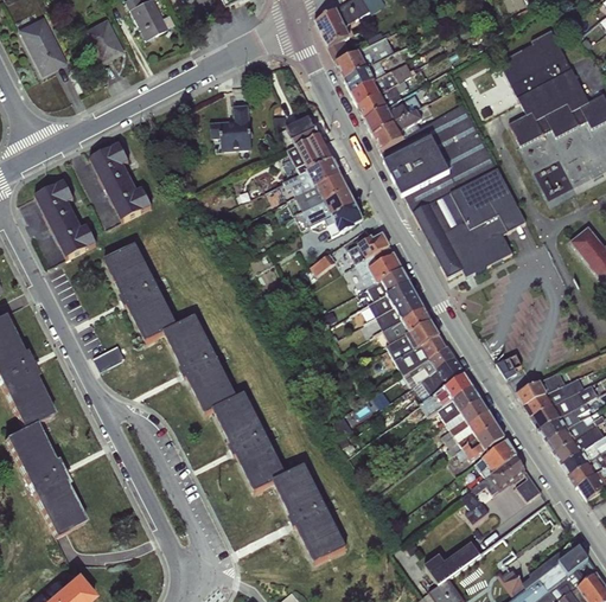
[(125,0),(145,39),(174,23),(170,13),(163,15),(154,0),(125,0)]
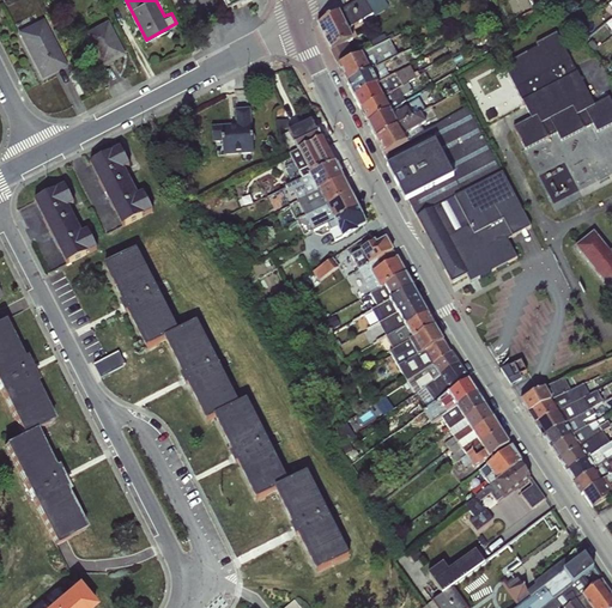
[(351,0),(317,22),(331,47),(351,37),(355,36),(350,24),(373,10),(375,13),(391,4),(388,0),(351,0)]
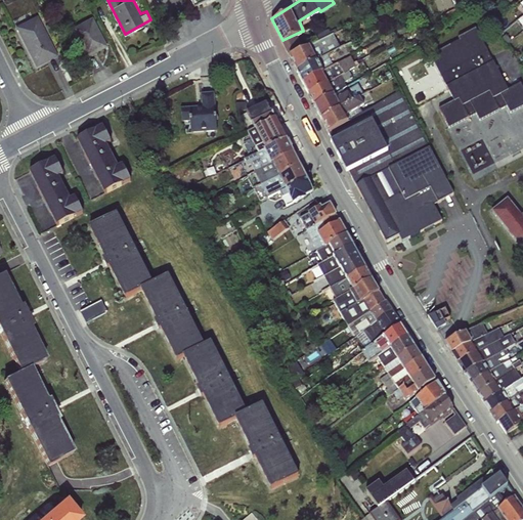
[(58,52),(37,12),(14,25),(36,65),(58,52)]
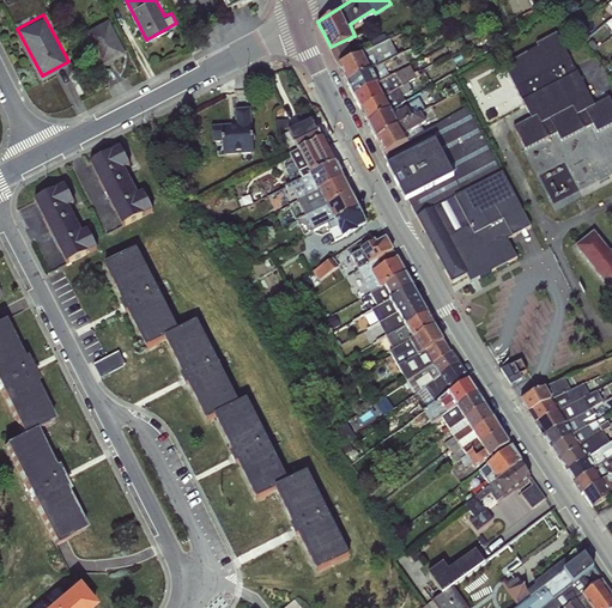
[(108,17),(82,31),(100,66),(126,52),(108,17)]
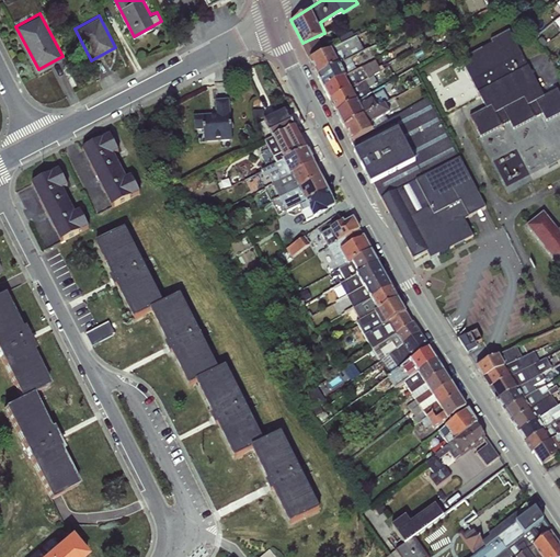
[(492,40),(461,56),(486,104),(470,113),(481,134),(510,118),(514,126),(543,111),(547,118),(559,111),(559,88),(558,86),(544,92),(510,26),(491,36),(492,40)]
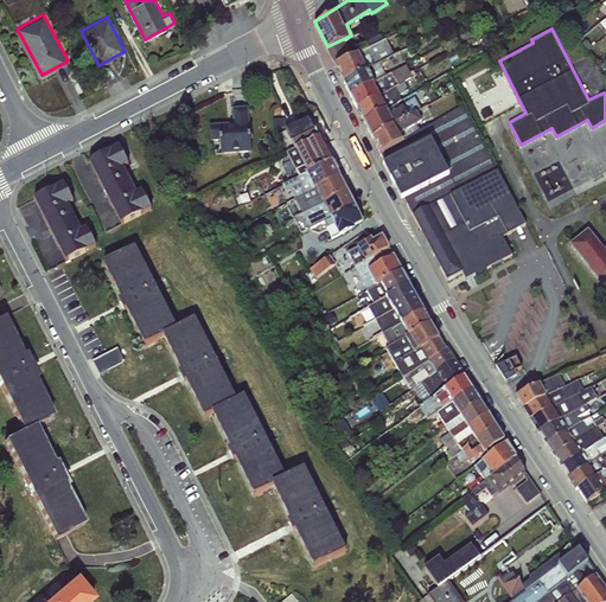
[(335,62),(344,79),(381,59),(400,49),(396,40),(390,42),(387,36),(386,37),(369,44),(335,62)]
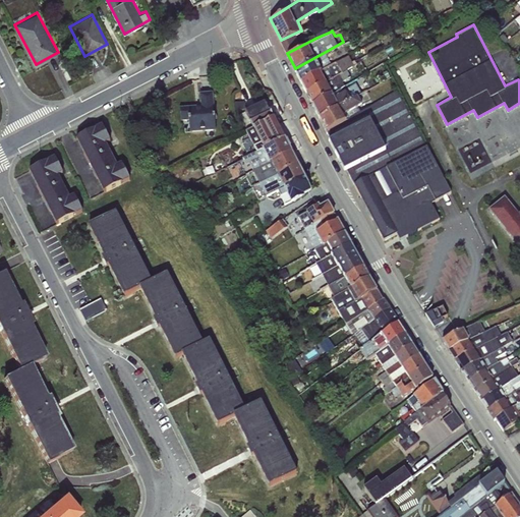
[(281,40),(287,53),(316,38),(313,32),(302,38),(298,32),(281,40)]
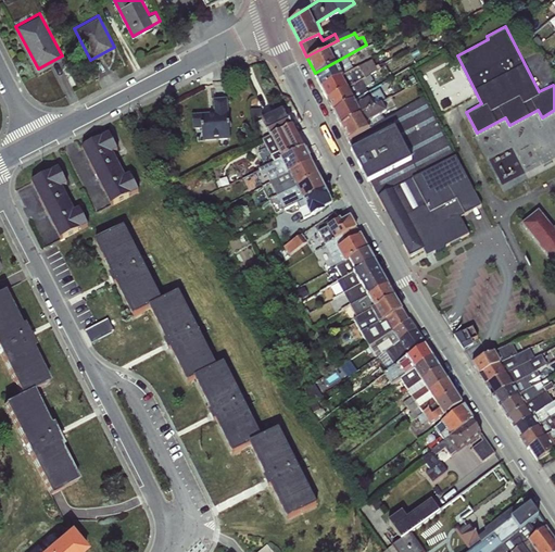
[(354,65),(349,54),(315,73),(320,84),(354,65)]
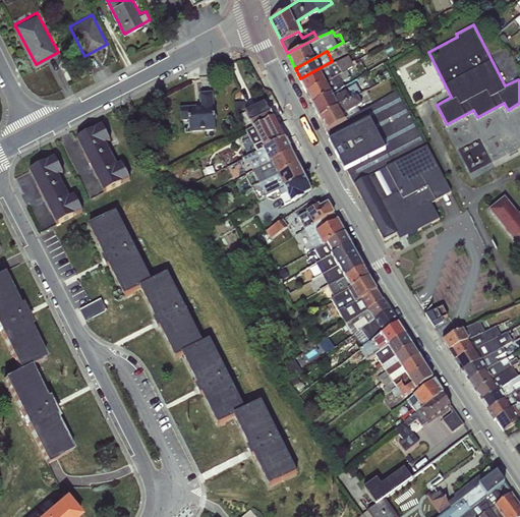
[(307,91),(348,67),(354,64),(349,53),(332,61),(300,78),(307,91)]
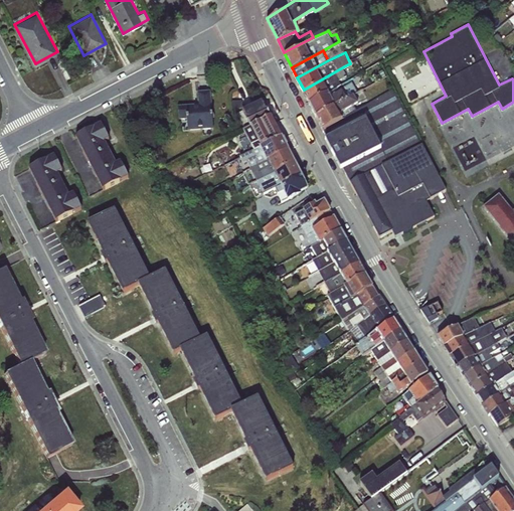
[(309,101),(328,90),(341,81),(340,77),(347,72),(344,66),(304,90),(309,101)]
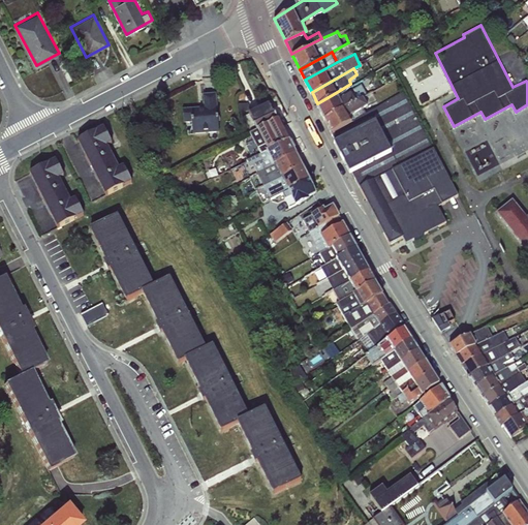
[(325,118),(364,94),(368,91),(363,81),(350,88),(351,89),(340,97),(337,92),(317,103),(325,118)]
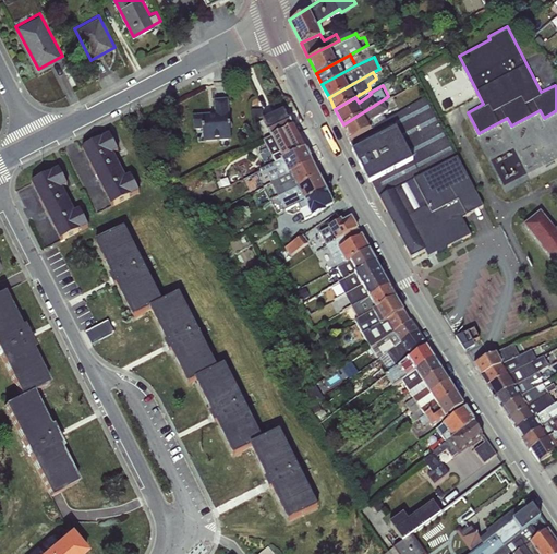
[(233,135),(231,93),(217,94),(217,109),(196,110),(197,137),(233,135)]
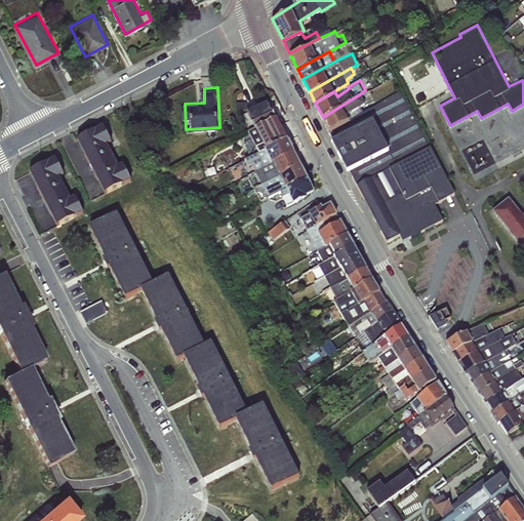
[(364,110),(330,131),(334,139),(332,139),(348,169),(350,168),(387,239),(402,232),(403,238),(444,217),(435,201),(454,191),(401,87),(364,110)]
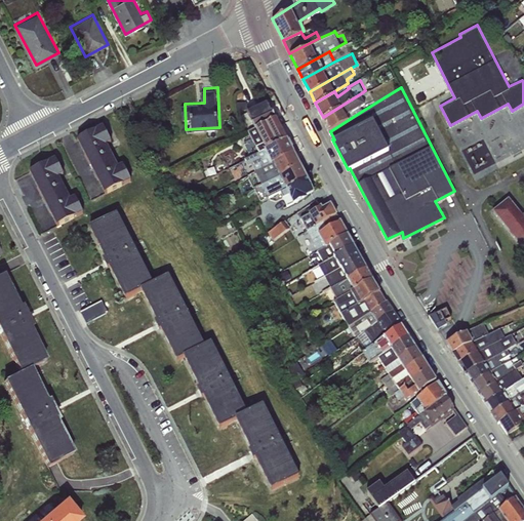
[(330,131),(364,110),(361,105),(366,102),(361,93),(323,117),(330,131)]
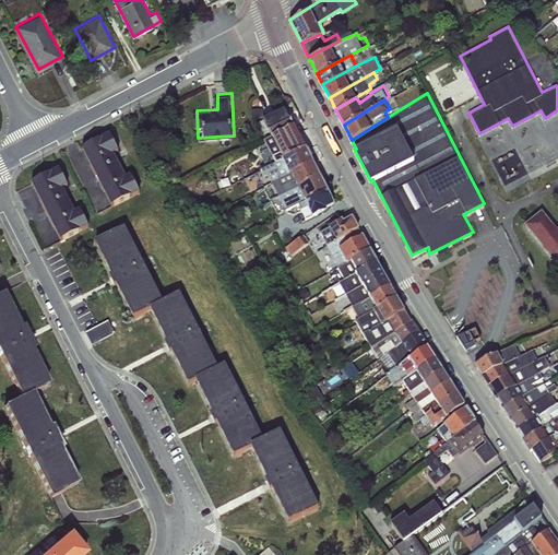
[(265,138),(294,124),(285,107),(257,120),(265,138)]
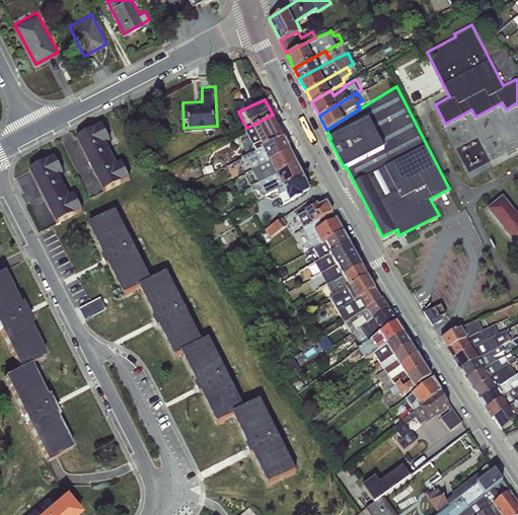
[(248,152),(284,135),(273,115),(246,128),(249,136),(242,139),(248,152)]
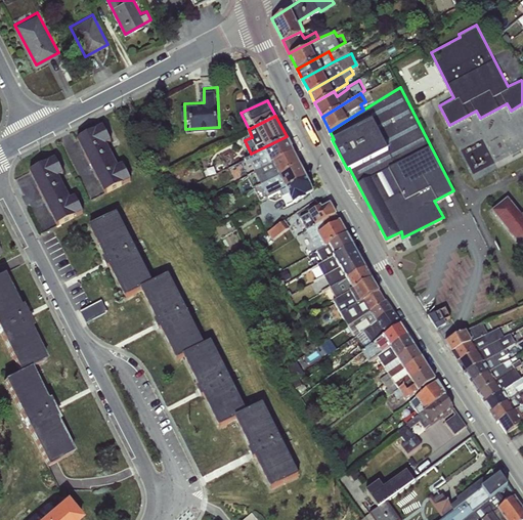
[(103,122),(77,135),(104,190),(131,177),(123,160),(119,162),(107,140),(112,138),(103,122)]
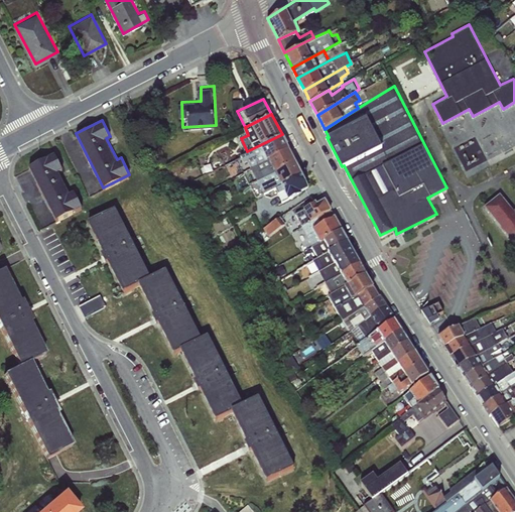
[(282,134),(247,151),(236,156),(240,167),(244,166),(245,169),(289,147),(282,134)]
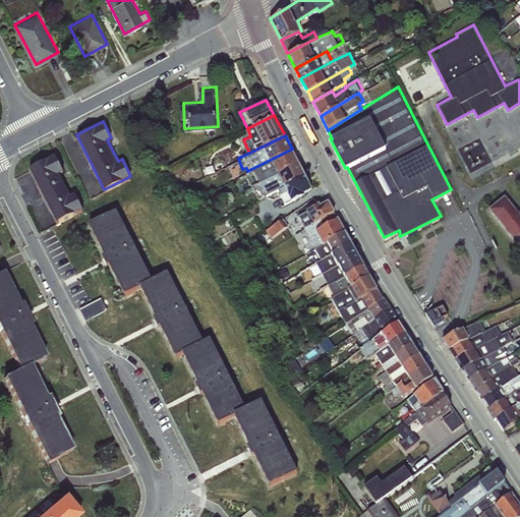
[(467,146),(475,162),(494,154),(484,137),(467,146)]
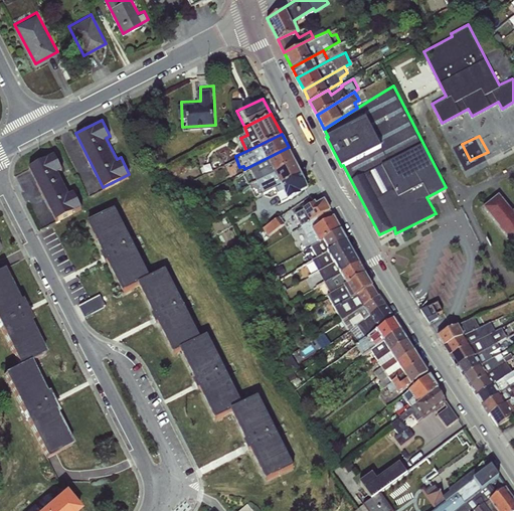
[(257,179),(296,160),(289,147),(244,169),(249,183),(257,179)]
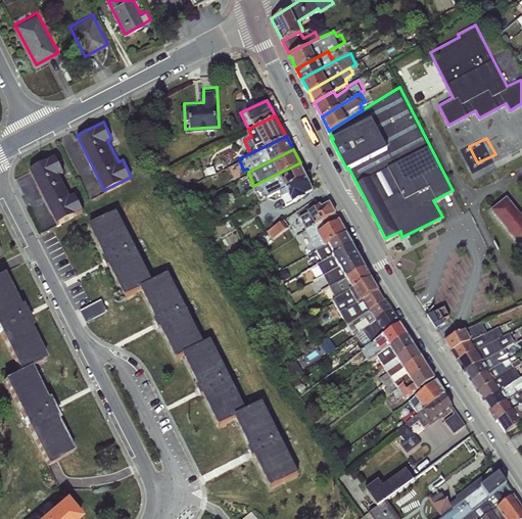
[(55,154),(29,169),(57,223),(84,209),(75,193),(70,195),(59,173),(63,171),(55,154)]
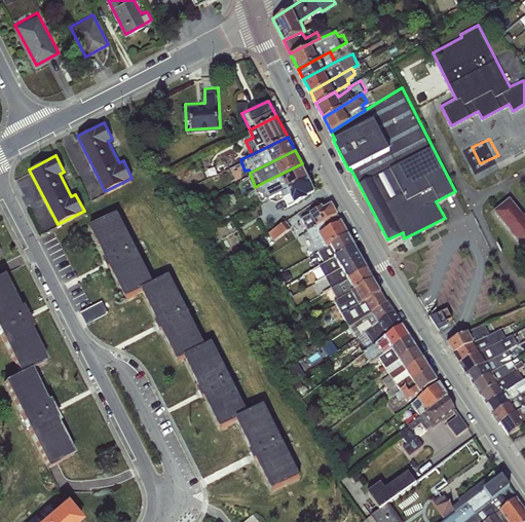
[(286,187),(308,176),(302,163),(262,183),(269,195),(286,187)]
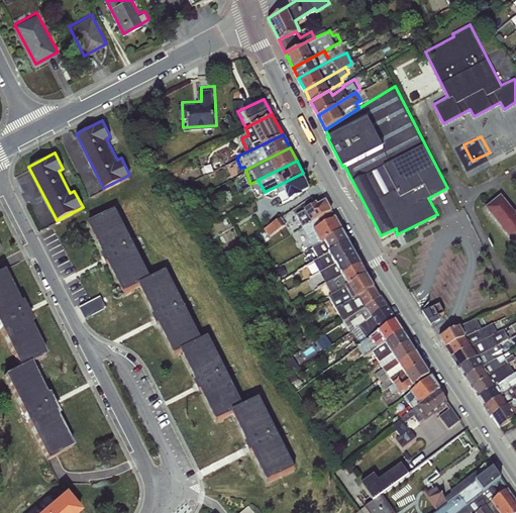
[(303,173),(281,184),(289,198),(304,191),(303,189),(310,186),(303,173)]
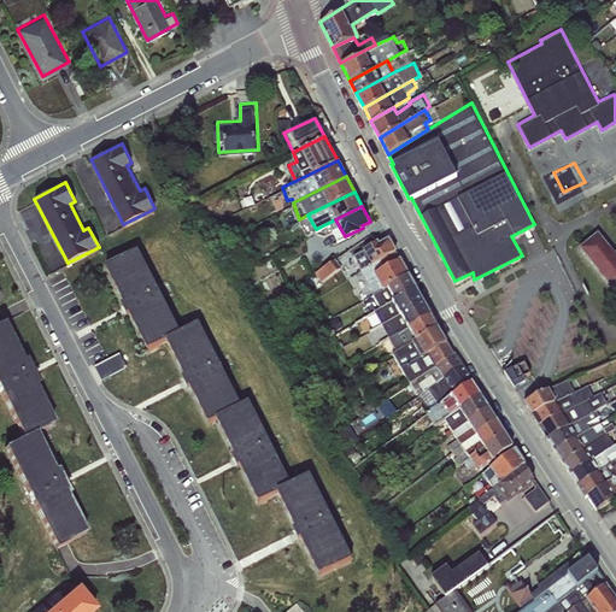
[(362,268),(397,249),(388,235),(380,240),(377,237),(353,252),(362,268)]
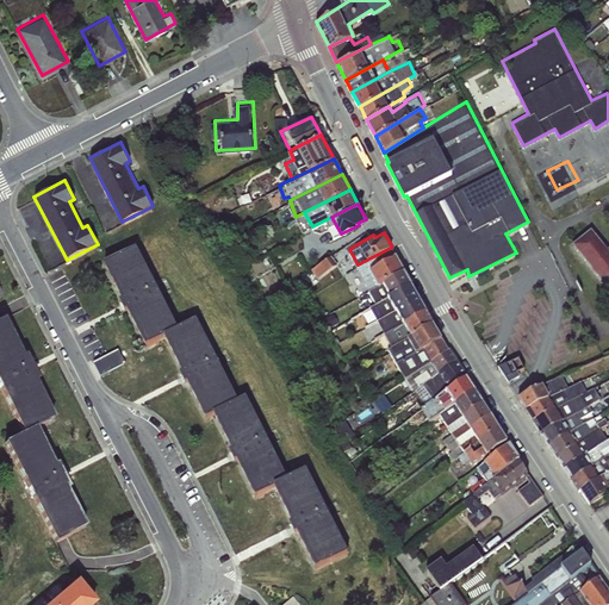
[(128,307),(145,343),(163,334),(179,325),(137,244),(104,261),(122,297),(119,298),(124,309),(128,307)]
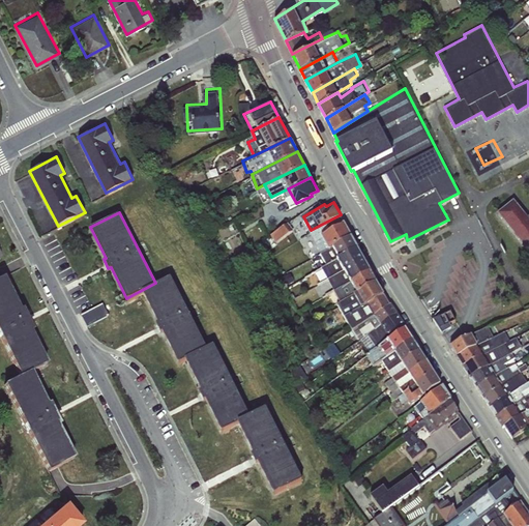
[(341,214),(311,230),(322,251),(351,234),(341,214)]
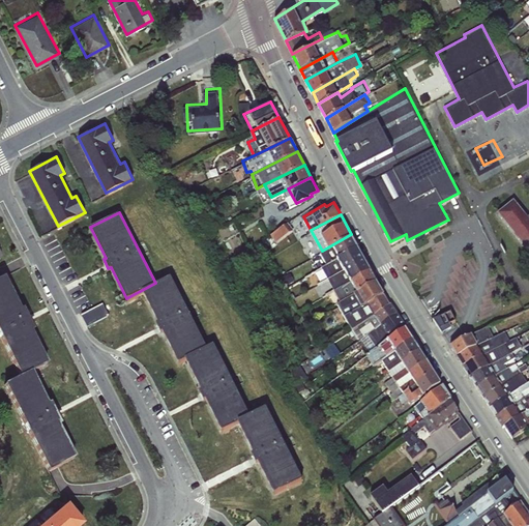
[(291,218),(272,231),(278,239),(296,226),(291,218)]
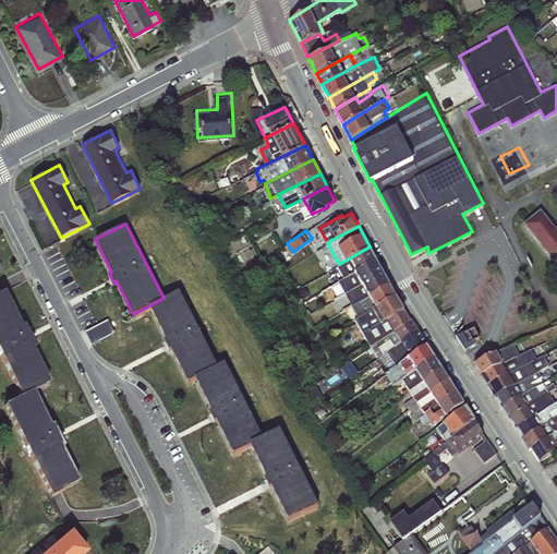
[(338,279),(376,257),(370,247),(339,264),(338,265),(339,266),(333,269),(338,279)]
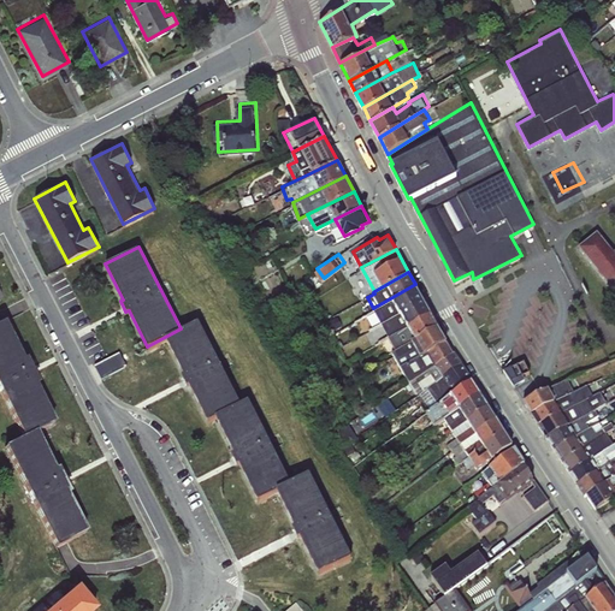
[(372,327),(423,300),(415,284),(373,308),(362,315),(368,327),(370,328),(372,327)]
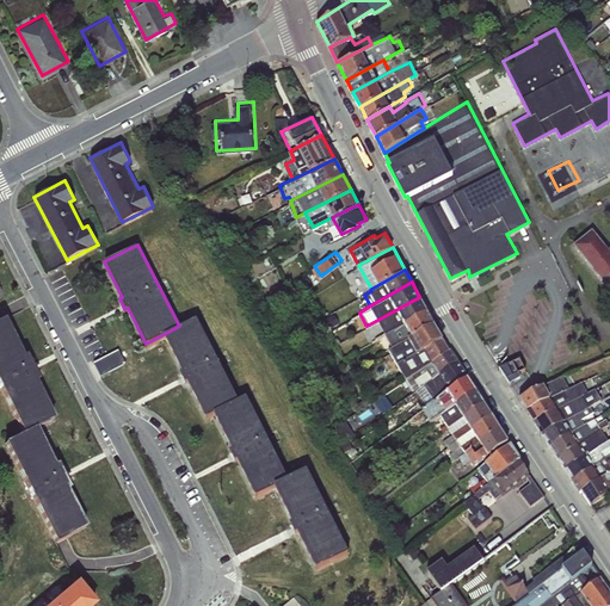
[(386,333),(426,309),(419,297),(369,325),(377,338),(386,333)]
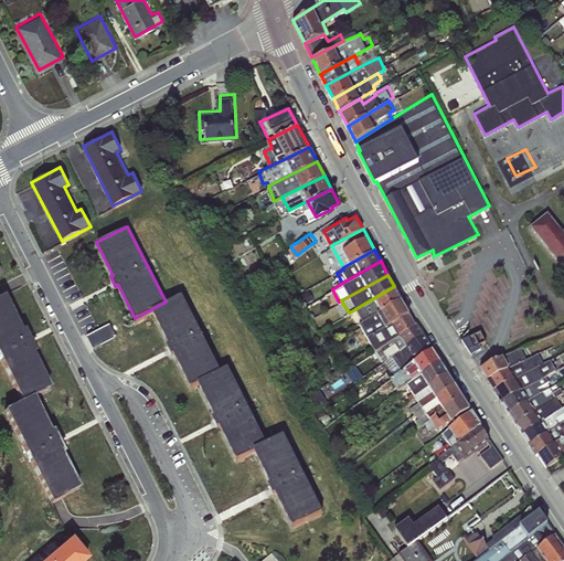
[(362,319),(401,298),(394,286),(357,308),(362,319)]
